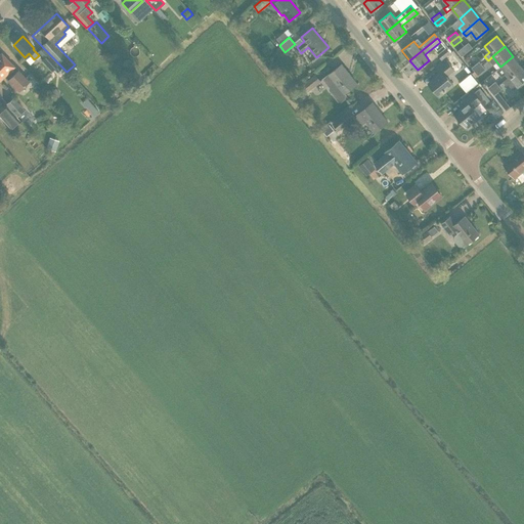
[(51,57),(42,47),(38,51),(47,60),(51,57)]
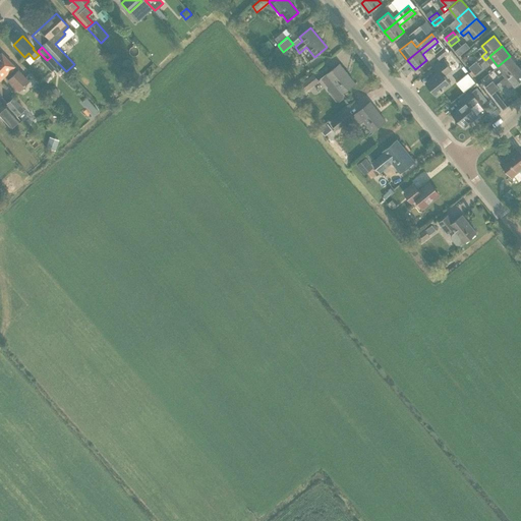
[(448,52),(443,47),(435,54),(439,59),(448,52)]
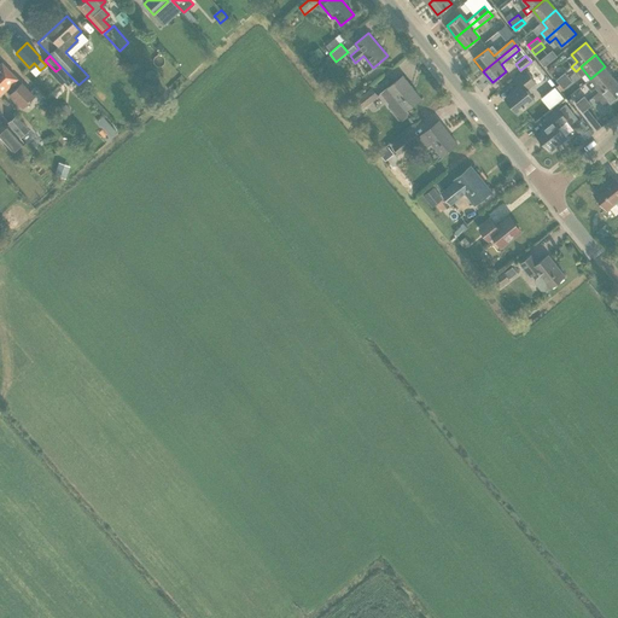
[(33,95),(21,82),(17,79),(1,62),(0,63),(0,94),(5,89),(22,106),(33,95)]
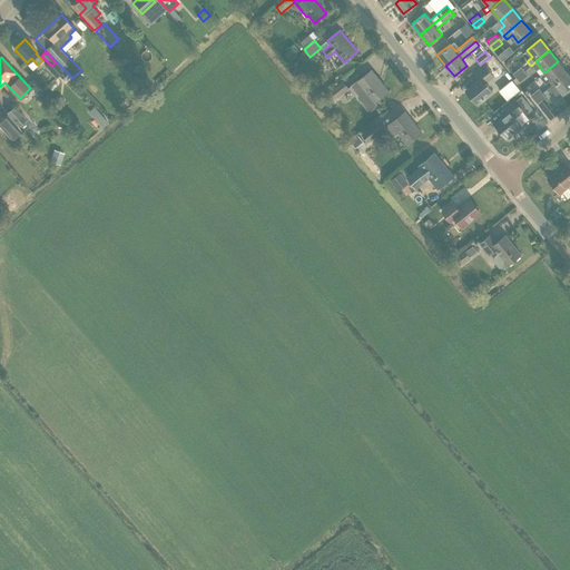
[(478,80),(467,90),(478,104),(492,91),(485,82),(493,76),(495,78),(503,72),(492,58),(473,74),(478,80)]
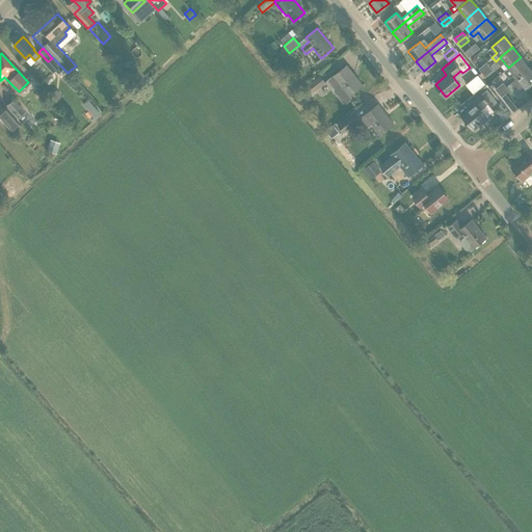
[(508,68),(516,77),(529,68),(521,57),(508,68)]
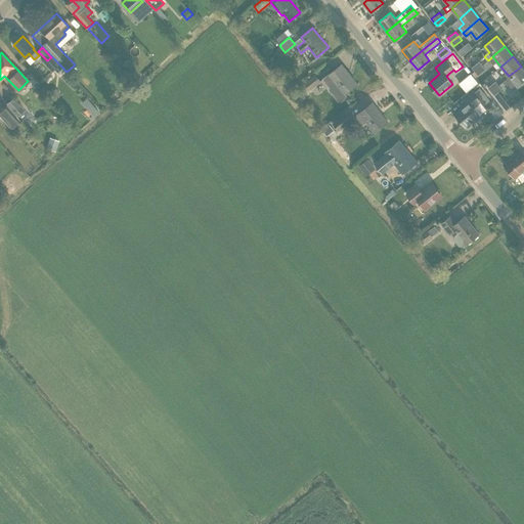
[(475,72),(482,66),(479,61),(472,68),(475,72)]
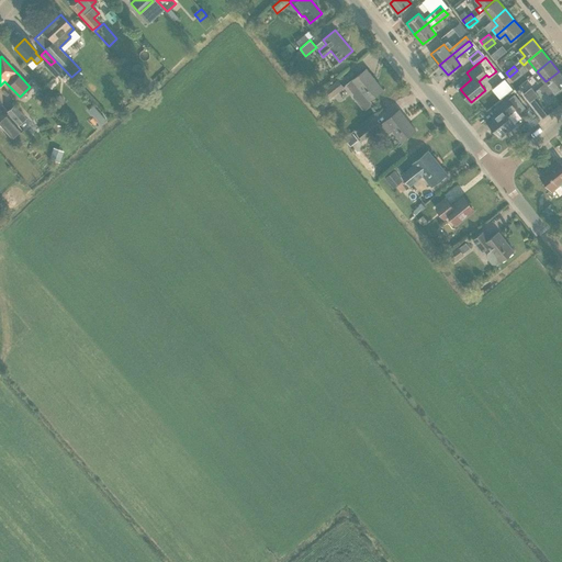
[(348,82),(346,85),(352,93),(352,97),(362,109),(364,109),(370,105),(370,102),(369,100),(383,89),(367,68),(348,82)]
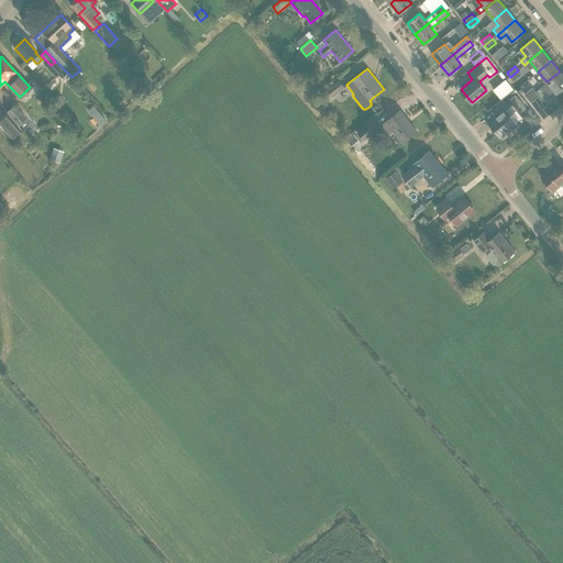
[(518,70),(510,77),(514,80),(521,74),(518,70)]
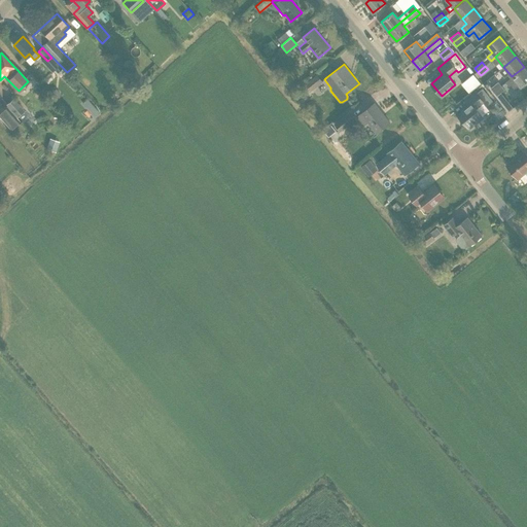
[(526,81),(526,70),(524,67),(512,76),(521,86),(526,81)]
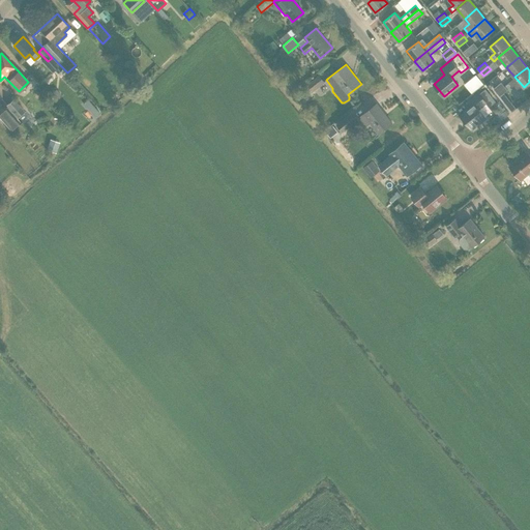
[(325,82),(319,75),(304,85),(311,93),(325,82)]
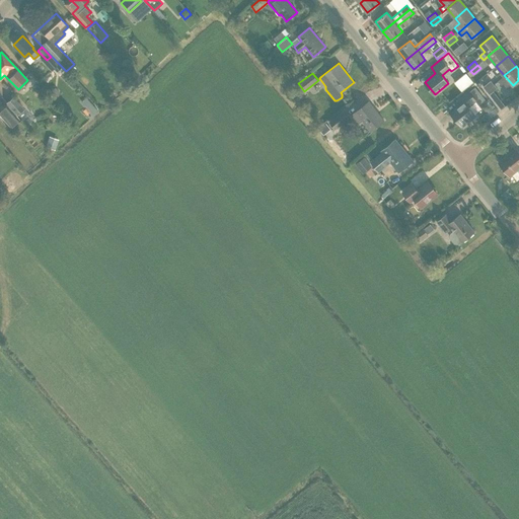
[(487,90),(494,84),(491,80),(484,86),(487,90)]
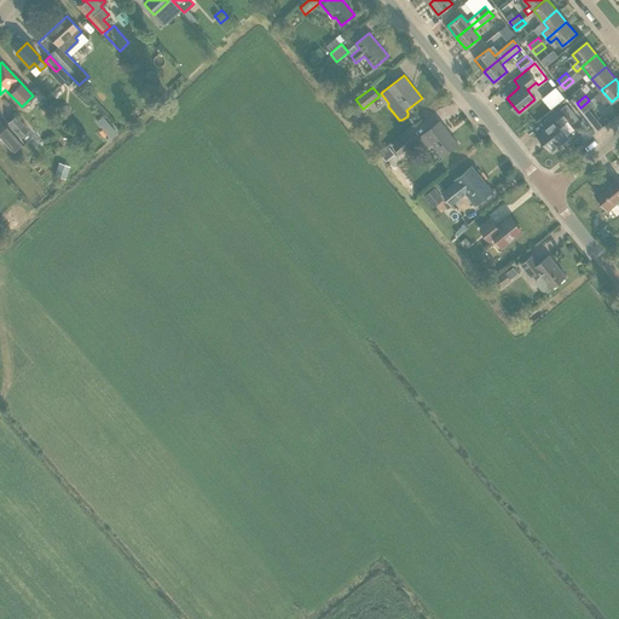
[(589,100),(580,108),(584,113),(593,105),(589,100)]
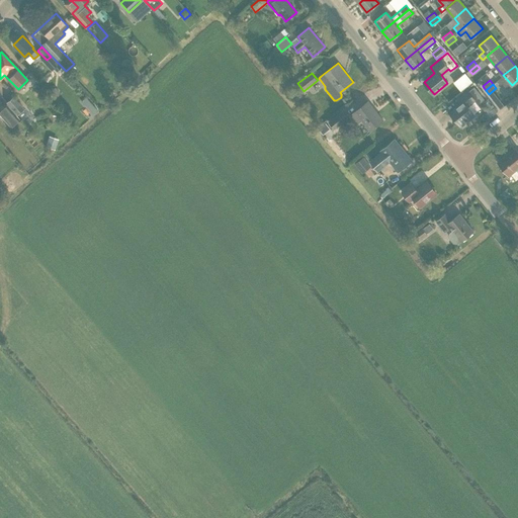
[(475,87),(468,92),(475,100),(479,105),(485,100),(475,87)]
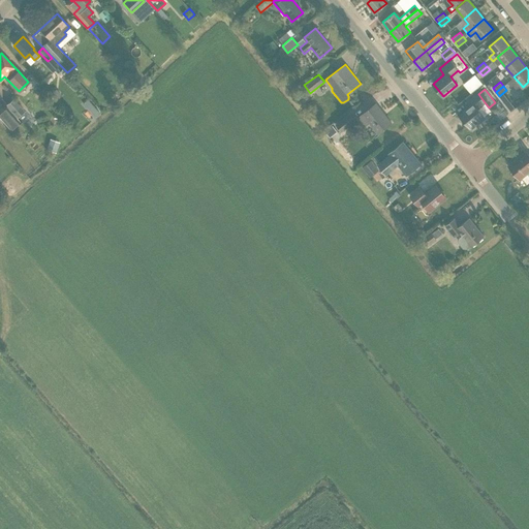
[(477,109),(485,102),(478,94),(476,92),(466,100),(470,106),(460,115),(470,128),(484,117),(477,109)]
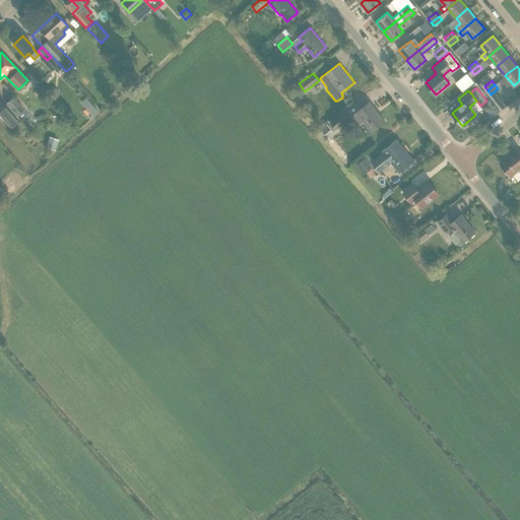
[(24,109),(13,96),(6,103),(17,115),(24,109)]
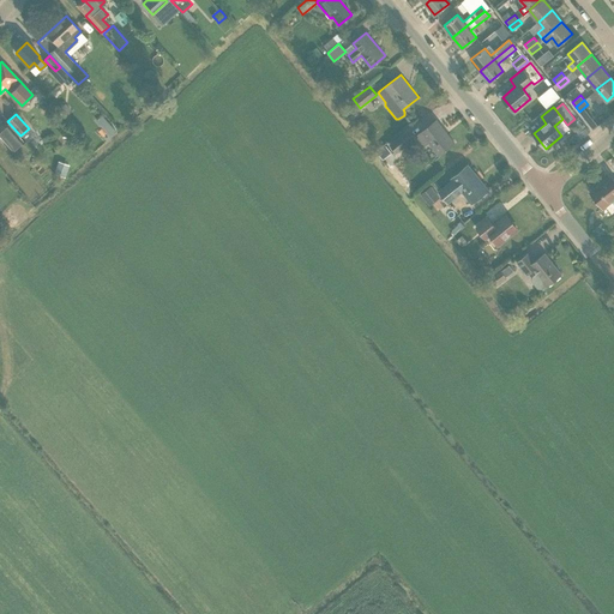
[(439,155),(455,142),(437,120),(416,136),(425,145),(428,142),(439,155)]
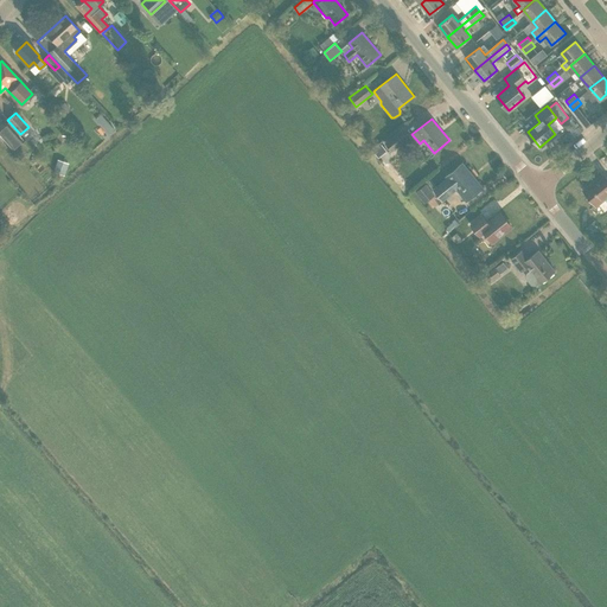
[(23,139),(7,121),(0,127),(0,134),(12,148),(23,139)]
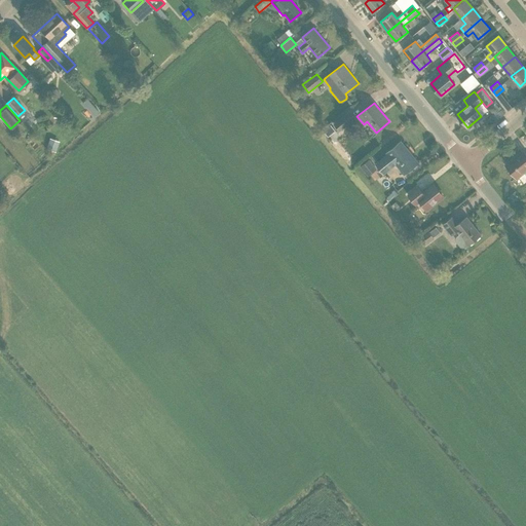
[(354,119),(347,112),(333,123),(339,132),(354,119)]
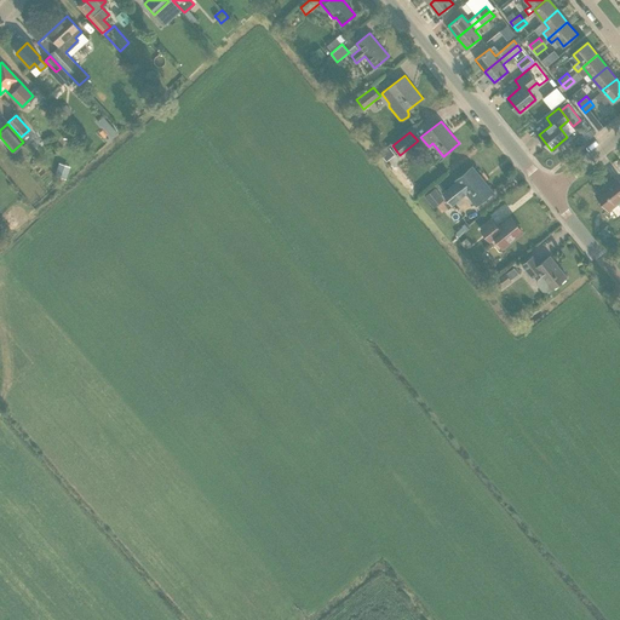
[(61,173),(73,176),(76,162),(63,160),(61,173)]
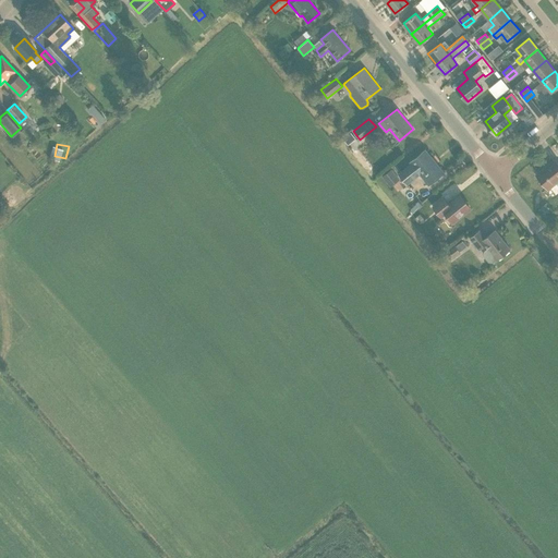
[(428,183),(443,171),(426,150),(411,162),(411,164),(399,173),(407,184),(420,173),(428,183)]
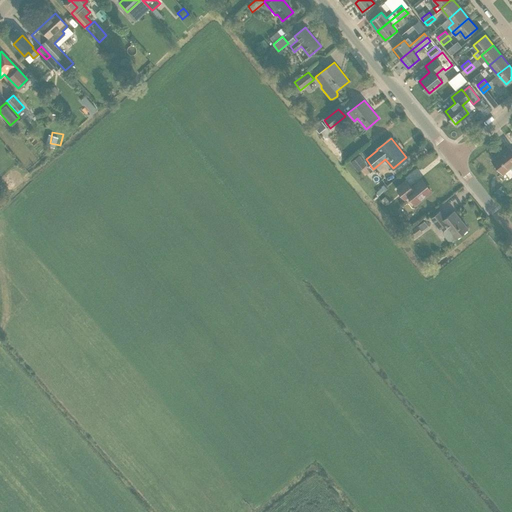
[(511,150),(508,146),(492,160),(503,173),(511,165),(511,150)]
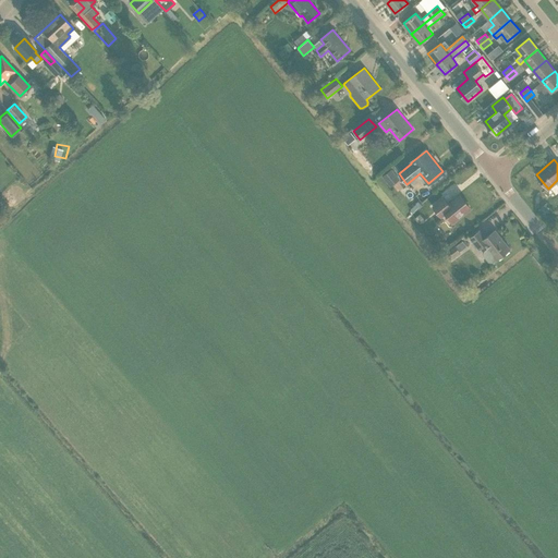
[(452,194),(460,185),(453,180),(447,189),(452,194)]
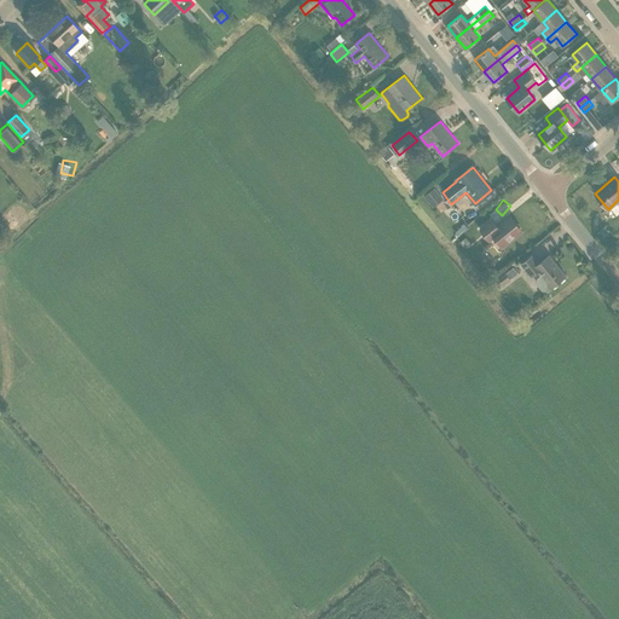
[(503,247),(522,231),(510,217),(498,226),(492,219),(480,229),(490,241),(495,237),(503,247)]
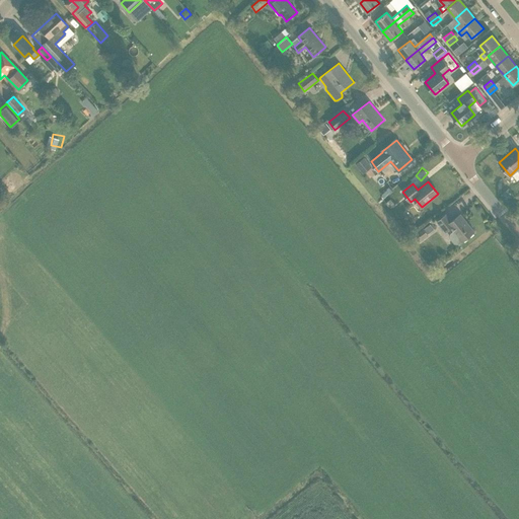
[(389,209),(394,205),(390,200),(385,205),(389,209)]
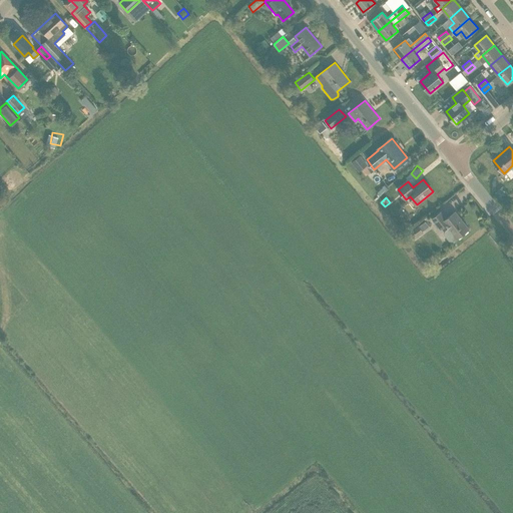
[(454,240),(469,228),(455,211),(446,218),(441,211),(432,218),(440,228),(446,224),(448,227),(445,230),(444,234),(449,240),(454,240)]
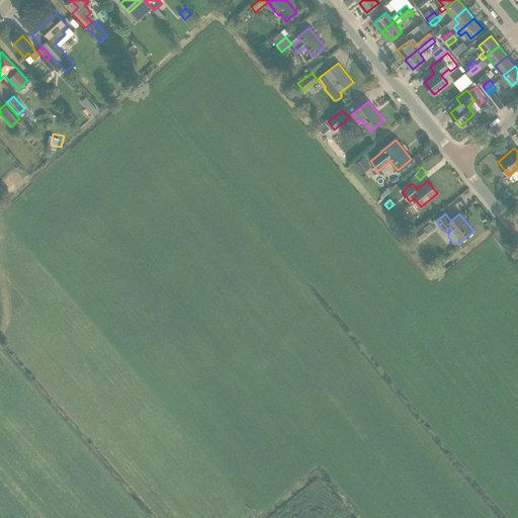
[(428,235),(423,227),(410,236),(416,244),(428,235)]
